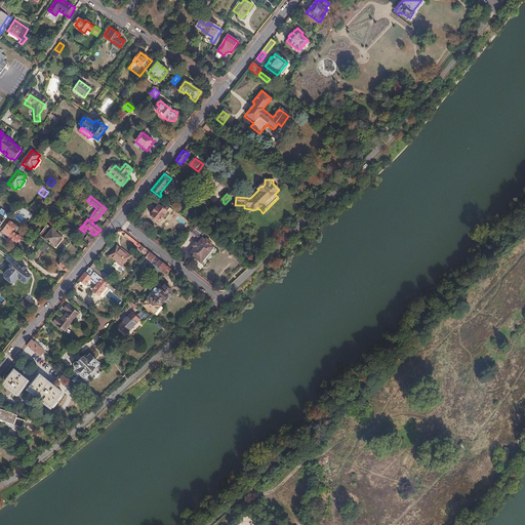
[(159,204),(151,214),(159,221),(167,212),(167,210),(169,207),(163,203),(161,206),(159,204)]
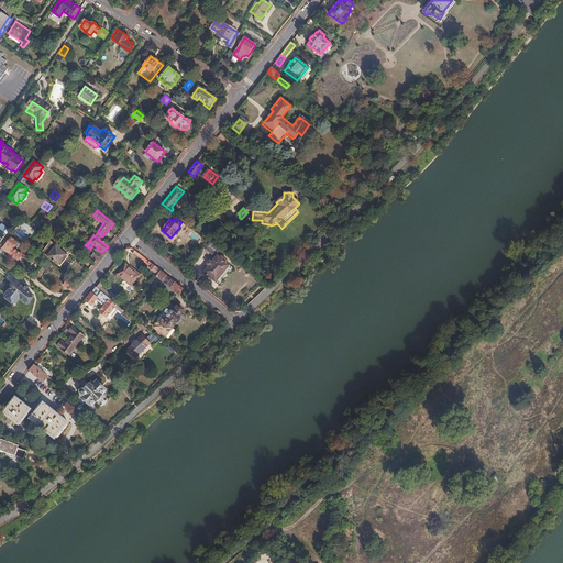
[(21,220),(18,224),(32,235),(35,231),(21,220)]
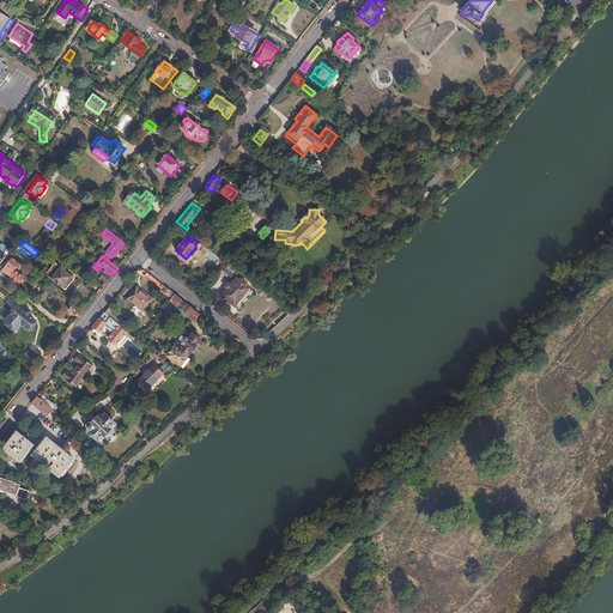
[(2,269),(7,273),(11,268),(13,271),(17,265),(10,260),(2,269)]
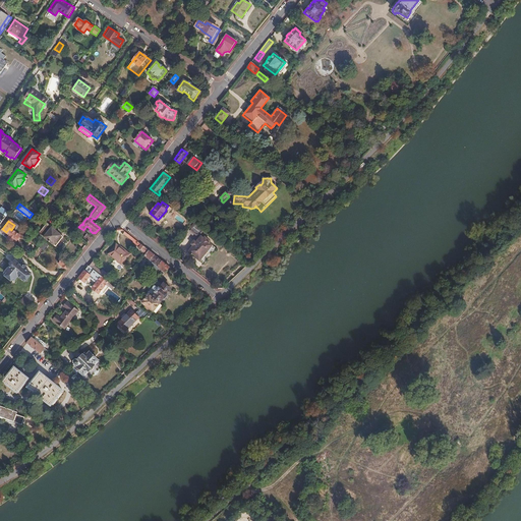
[(193,223),(190,227),(191,229),(190,230),(196,235),(198,234),(199,235),(204,230),(193,223)]
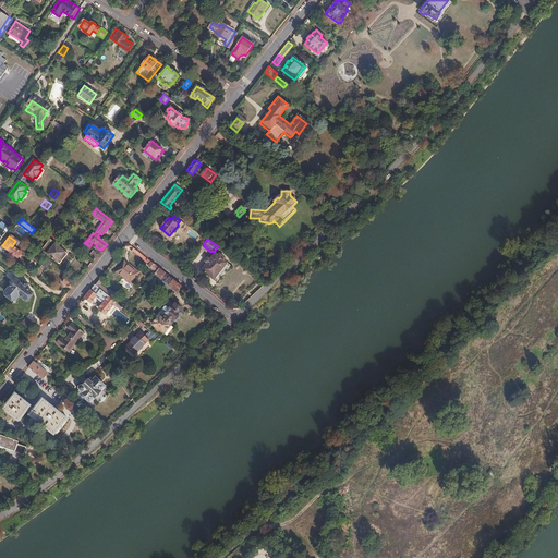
[(50,240),(41,251),(58,263),(65,253),(50,240)]
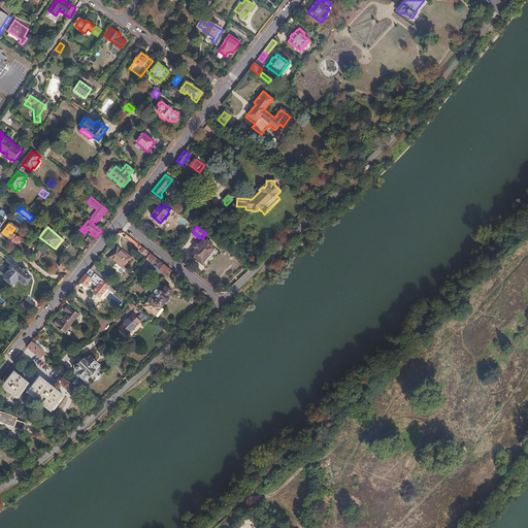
[(130,241),(135,245),(136,243),(126,235),(125,237),(130,241)]
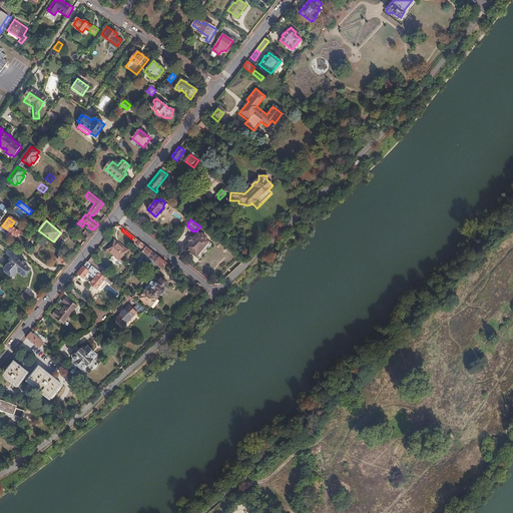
[(199,234),(198,233),(197,232),(192,238),(190,237),(188,240),(189,242),(185,247),(196,257),(199,260),(212,244),(208,241),(204,238),(206,237),(201,233),(199,234)]
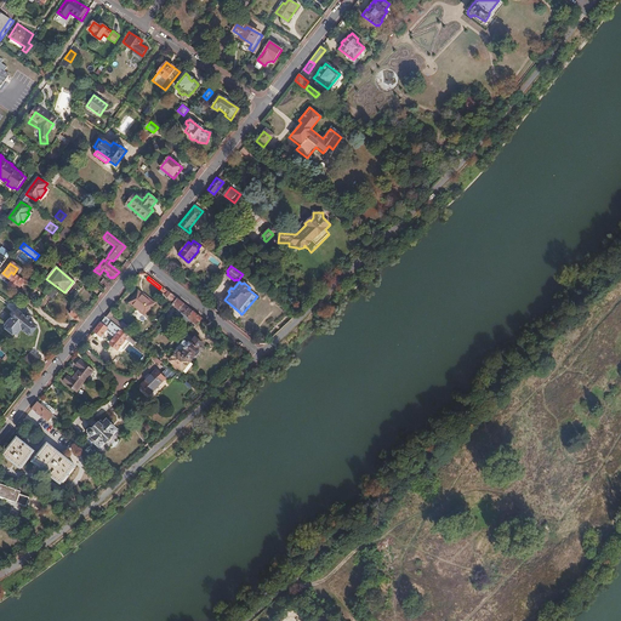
[(174,303),(177,300),(174,296),(160,286),(159,289),(158,289),(161,292),(165,296),(164,296),(174,303)]
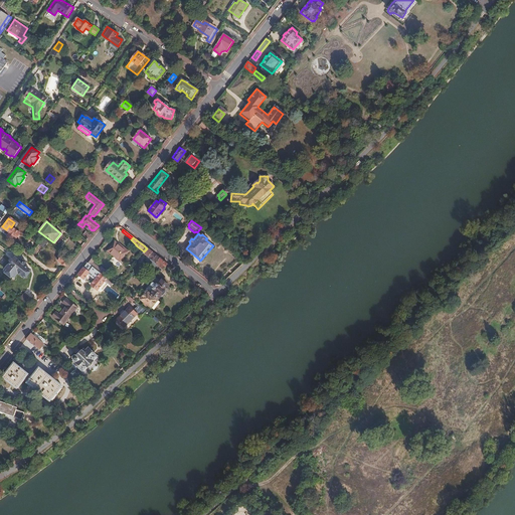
[(114,240),(107,250),(120,262),(127,251),(114,240)]
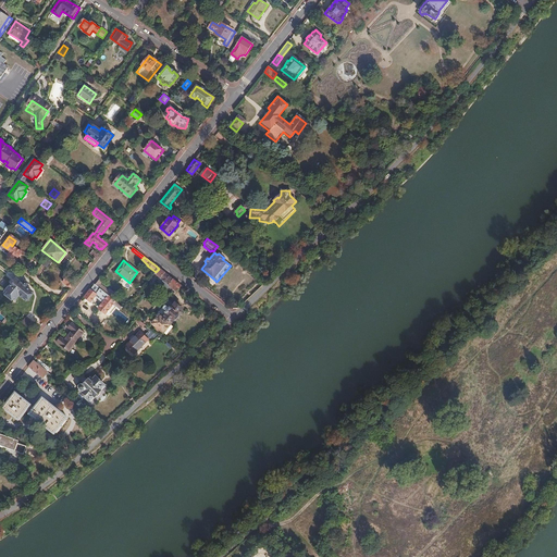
[(156,272),(155,273),(160,277),(157,282),(166,291),(170,286),(176,291),(180,286),(175,282),(159,269),(156,272)]
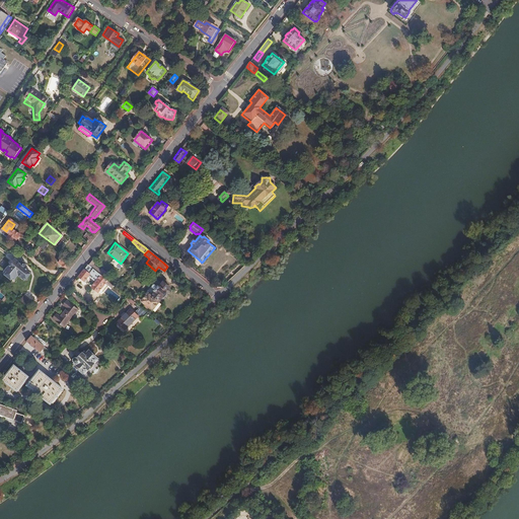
[(62,266),(66,269),(69,264),(63,257),(60,262),(63,264),(62,266)]
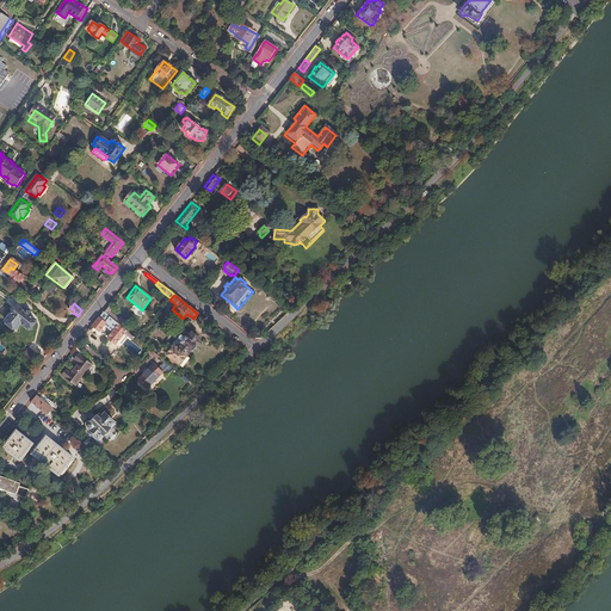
[(18,307),(7,320),(7,323),(13,328),(14,328),(16,328),(17,328),(20,322),(29,329),(35,321),(29,315),(30,314),(30,313),(30,310),(29,310),(28,309),(26,309),(24,312),(18,307)]
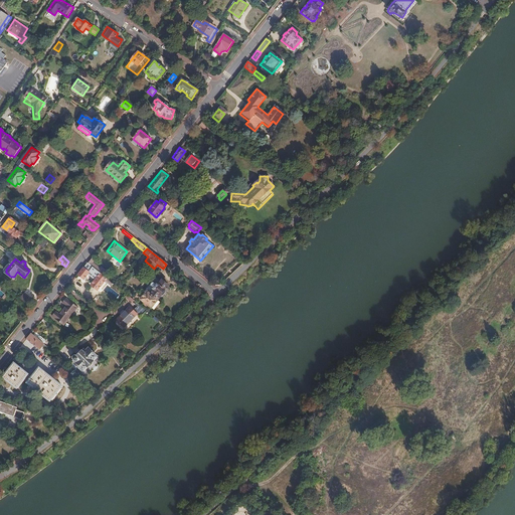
[(98,272),(104,277),(108,273),(101,267),(99,269),(92,263),(94,261),(91,259),(87,263),(98,272)]
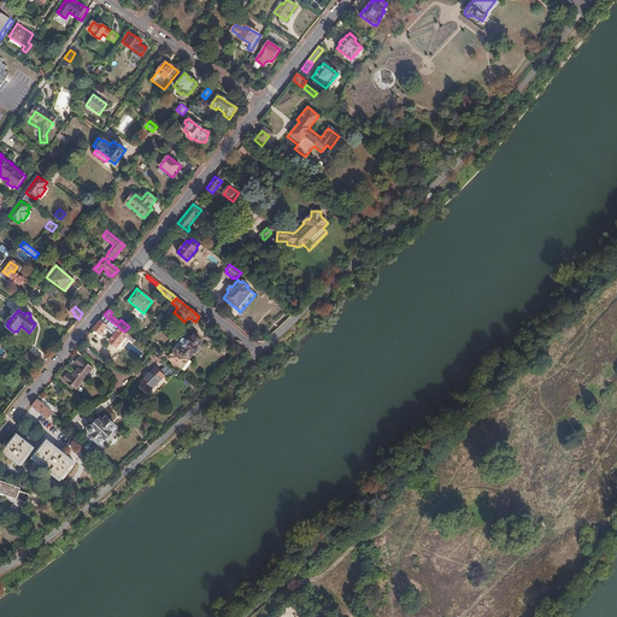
[(104,315),(93,329),(99,334),(106,325),(116,334),(109,342),(116,348),(119,344),(127,334),(124,331),(117,325),(104,315)]
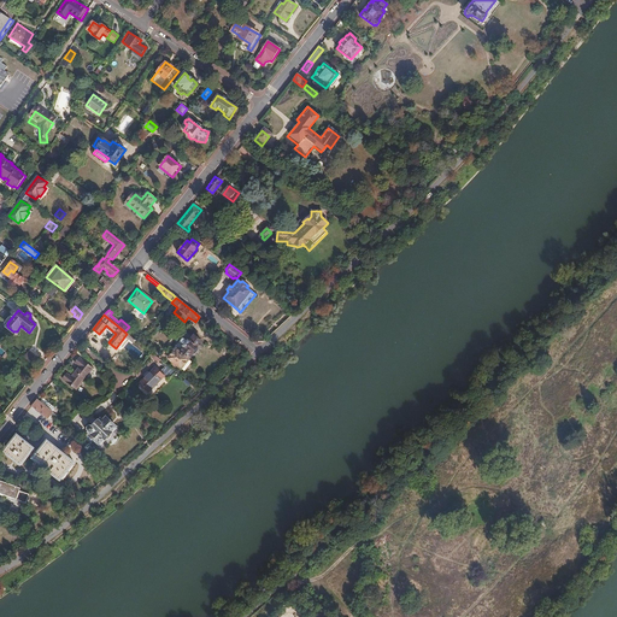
[(170,357),(169,359),(171,362),(171,365),(175,366),(176,366),(178,368),(181,369),(192,353),(193,354),(194,354),(198,351),(198,348),(197,348),(201,342),(194,336),(193,338),(186,333),(174,348),(176,350),(174,352),(170,356),(170,357)]
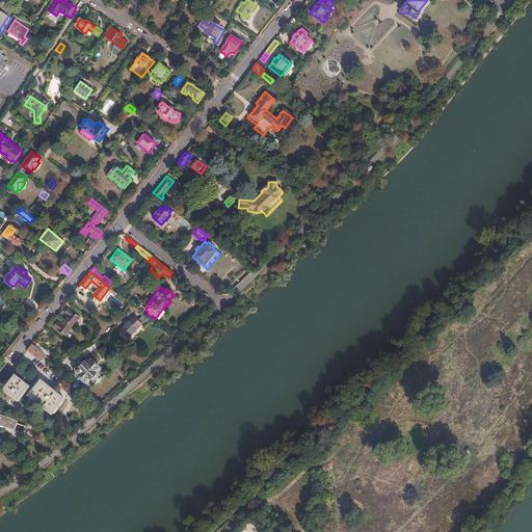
[(57,322),(53,327),(64,337),(73,327),(80,318),(68,309),(64,314),(67,316),(60,324),(57,322)]
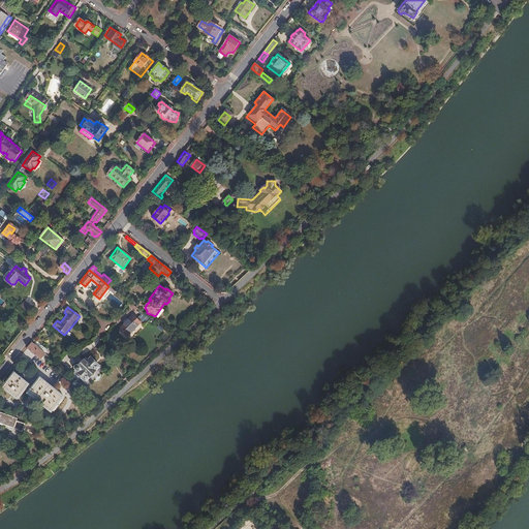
[(119,330),(126,337),(139,322),(132,315),(119,330)]
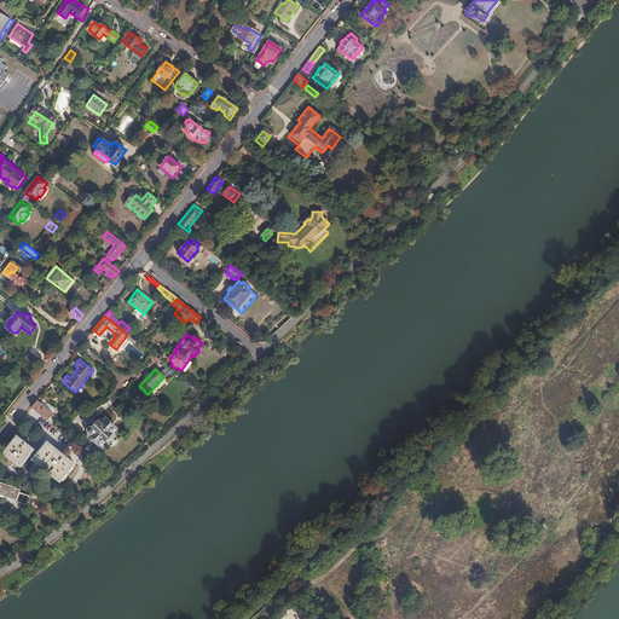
[(36,401),(32,408),(51,423),(56,417),(36,401)]
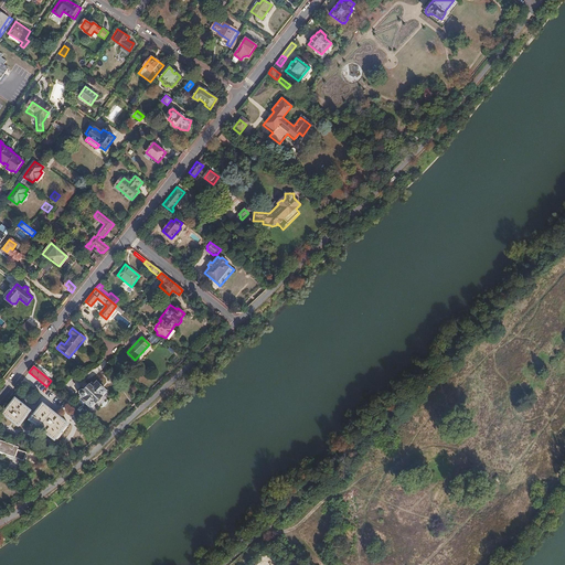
[(81,398),(76,403),(82,407),(86,404),(91,408),(96,402),(97,403),(99,403),(102,401),(102,398),(100,397),(102,396),(105,391),(96,383),(94,386),(92,384),(84,392),(83,391),(81,391),(80,392),(80,394),(81,395),(80,397),(81,398)]
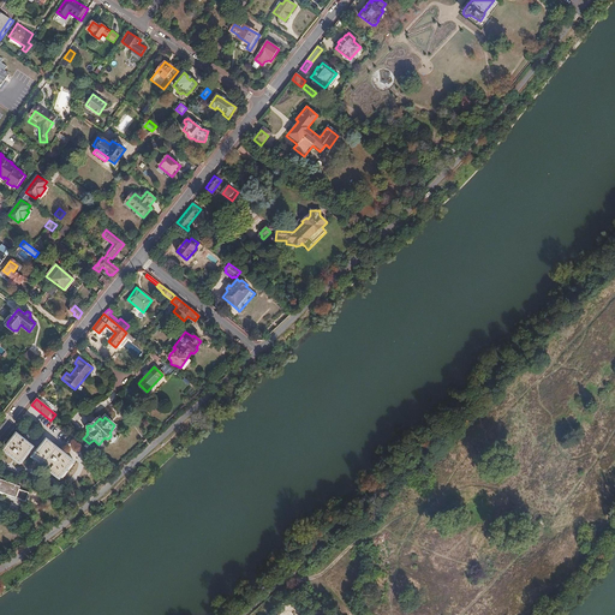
[(16,435),(3,452),(19,465),(28,454),(59,479),(73,461),(46,440),(36,452),(16,435)]
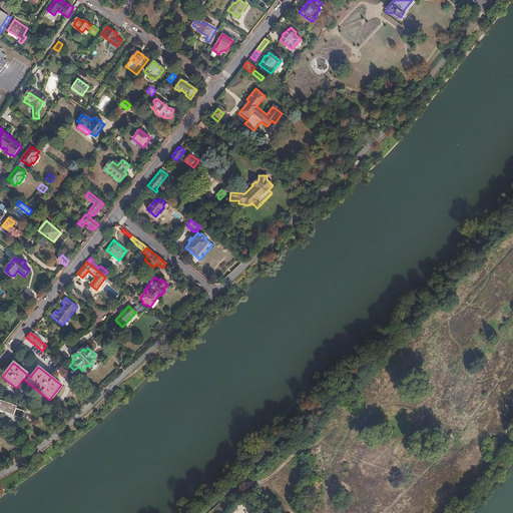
[(16,406),(0,400),(0,411),(12,416),(16,406)]
